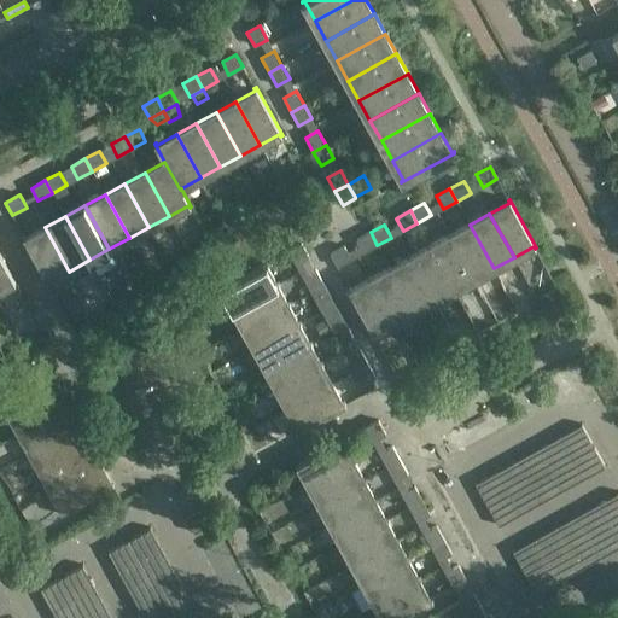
[(494,268),(470,225),(450,235),(474,279),(494,268)]
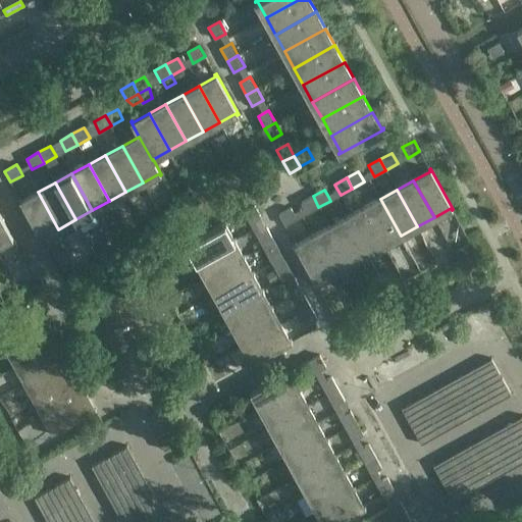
[(58,229),(38,192),(21,201),(20,199),(19,200),(42,241),(43,240),(42,238),(58,229)]
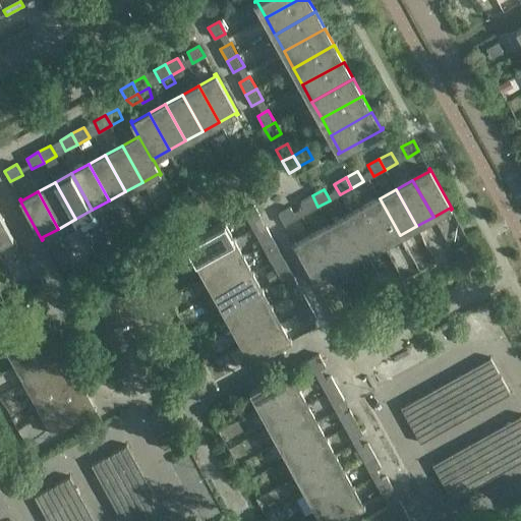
[(317,207),(312,195),(300,203),(306,213),(317,207)]
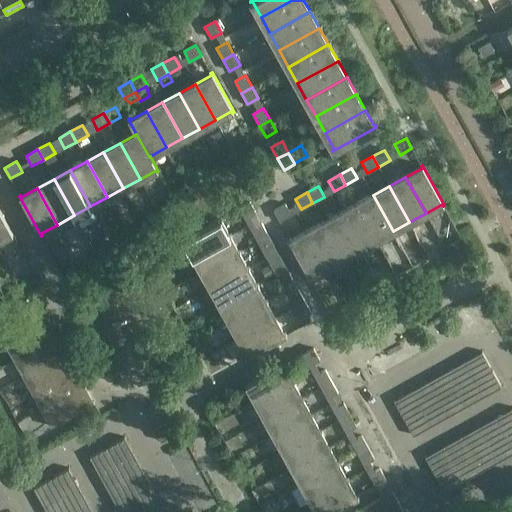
[(393,231),(373,195),(356,204),(376,240),(393,231)]
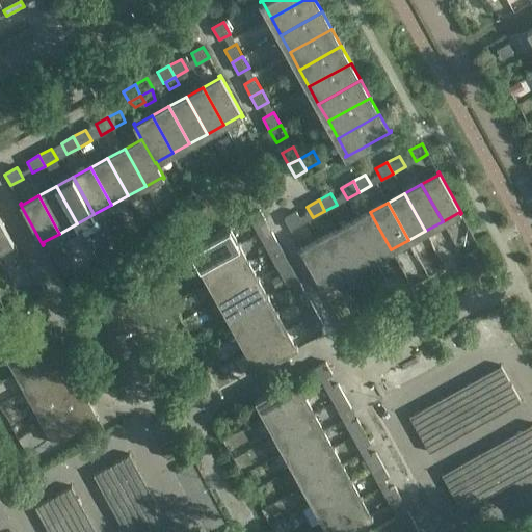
[(266,222),(260,210),(248,216),(256,229),(266,222)]
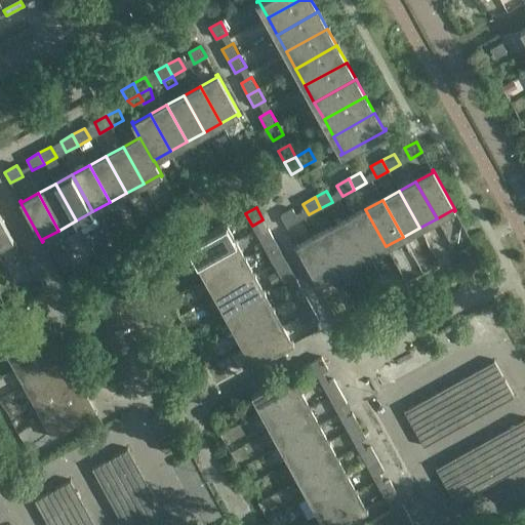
[(298,220),(295,214),(292,209),(281,216),(286,227),(298,220)]
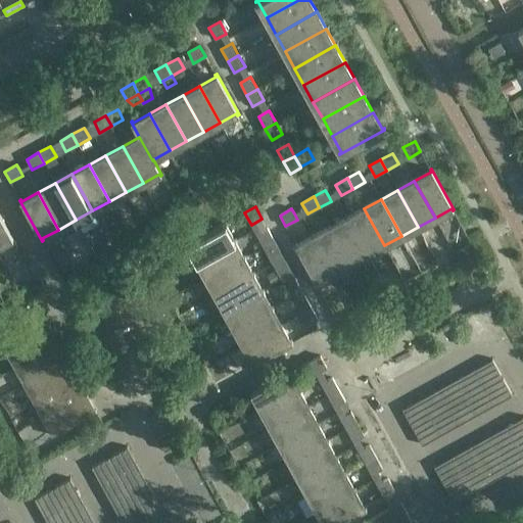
[(384,245),(364,208),(347,218),(368,255),(384,245)]
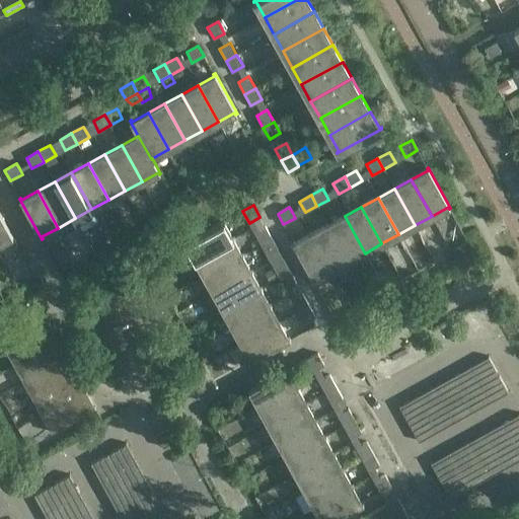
[(13,237),(0,214),(0,242),(11,236),(11,238),(13,237)]
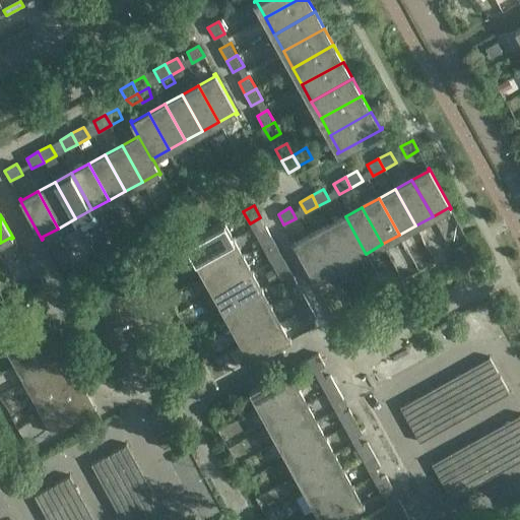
[(366,254),(345,216),(328,225),(348,263),(366,254)]
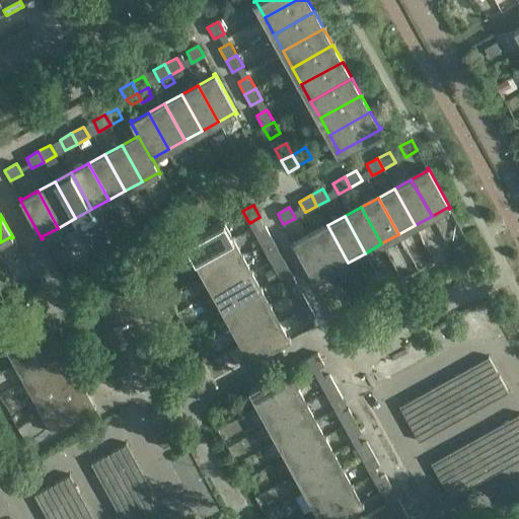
[(196,260),(232,239),(224,223),(225,222),(225,220),(184,243),(184,244),(187,243),(196,260)]
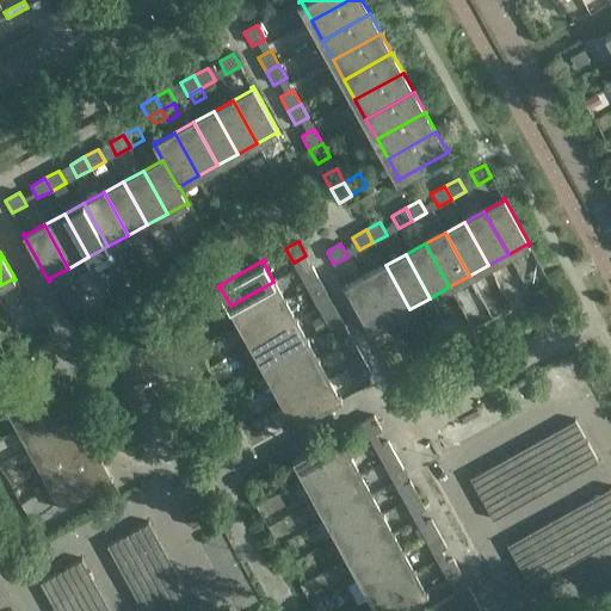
[(409,309),(386,265),(366,276),(390,320),(409,309)]
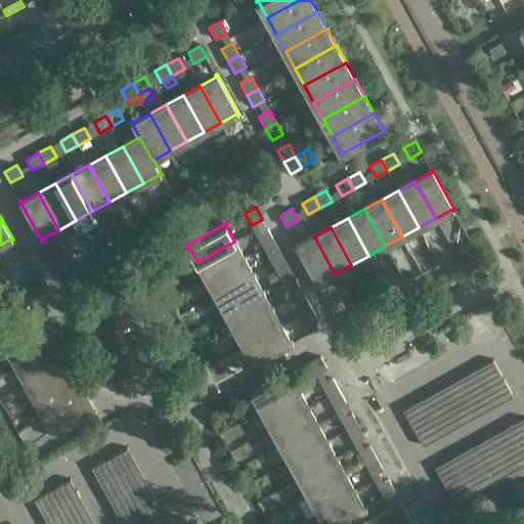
[(274,241),(268,229),(257,235),(264,247),(274,241)]
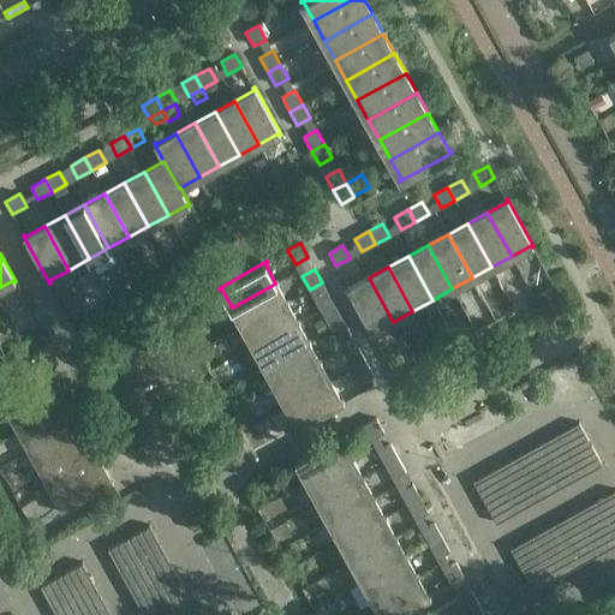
[(393,322),(369,278),(350,288),(348,286),(346,287),(372,335),(375,334),(374,333),(393,322)]
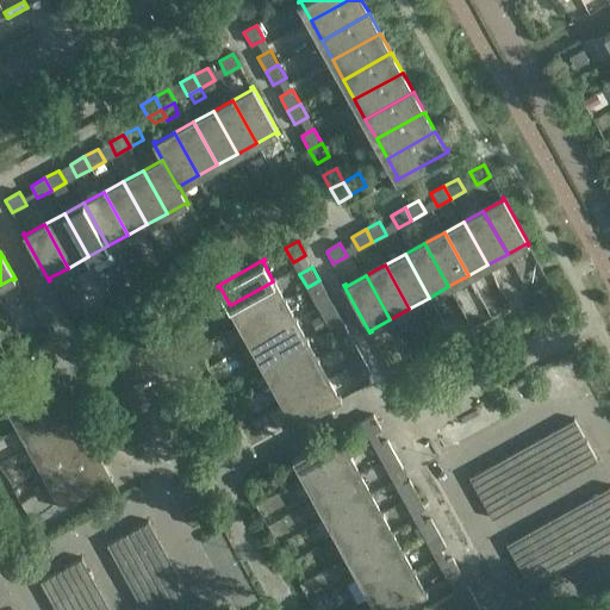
[(327,294),(319,280),(307,287),(315,302),(327,294)]
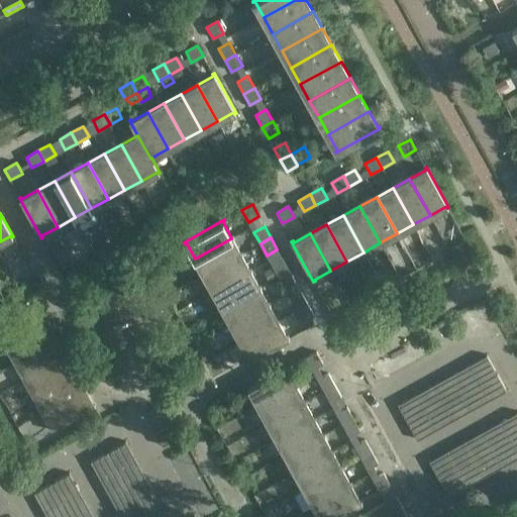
[(204,275),(241,254),(231,238),(195,259),(204,275)]
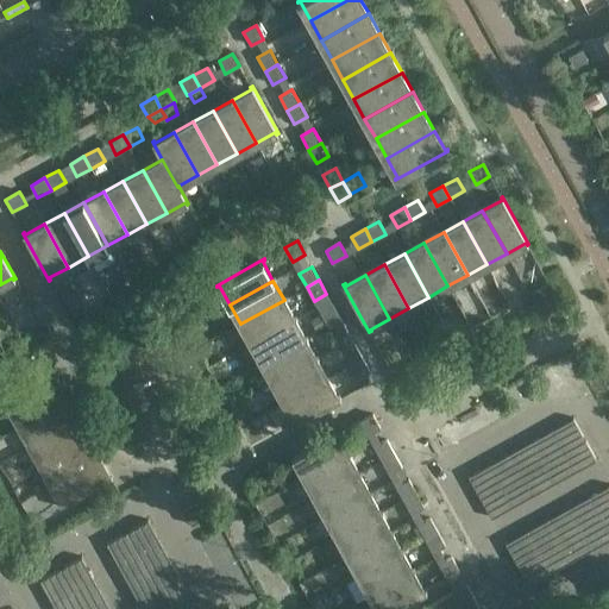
[(251,344),(295,320),(284,300),(240,324),(251,344)]
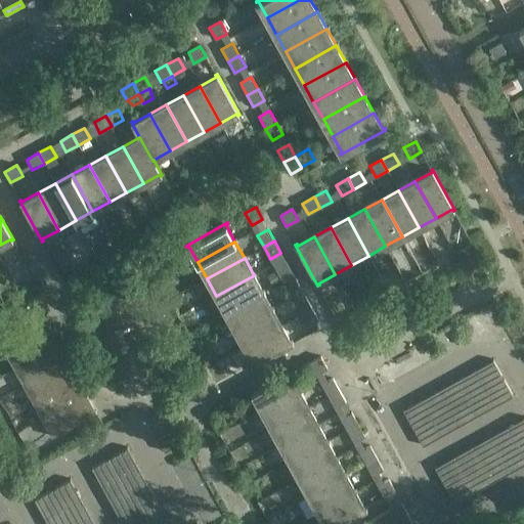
[(293,274),(287,263),(275,269),(282,280),(293,274)]
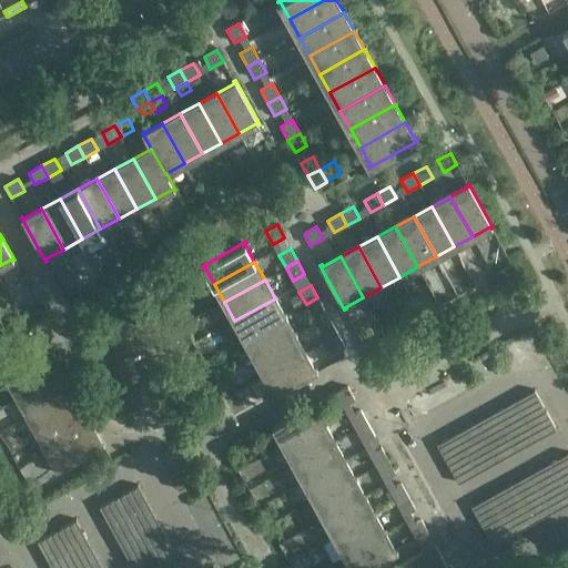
[(325,311),(317,297),(306,304),(313,317),(325,311)]
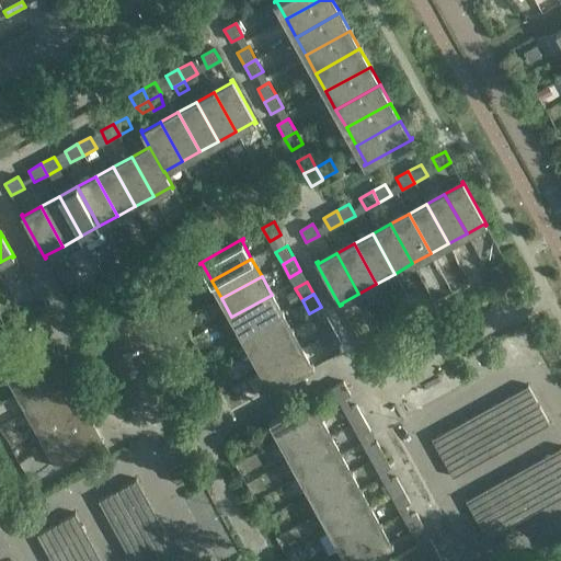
[(241,334),(282,312),(272,295),(231,317),(241,334)]
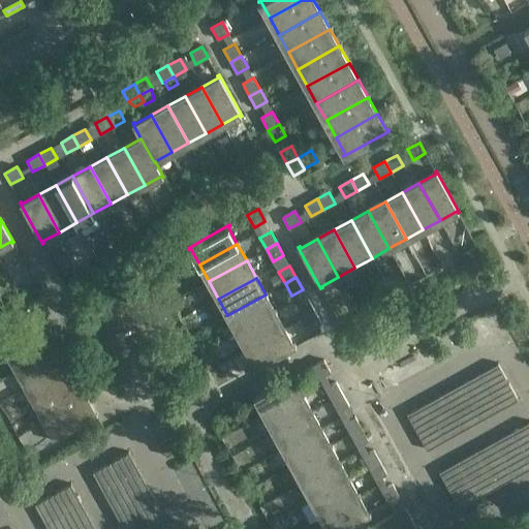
[(237,333),(275,312),(266,294),(227,315),(237,333)]
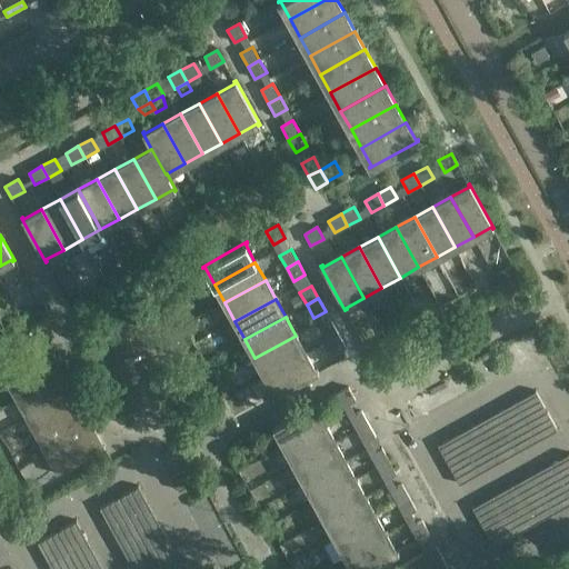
[(338,335),(331,322),(319,328),(327,341),(338,335)]
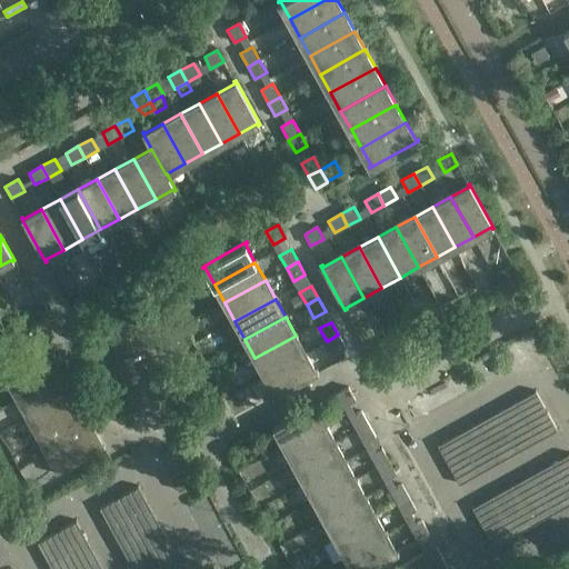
[(346,348),(338,335),(327,341),(333,353),(346,348)]
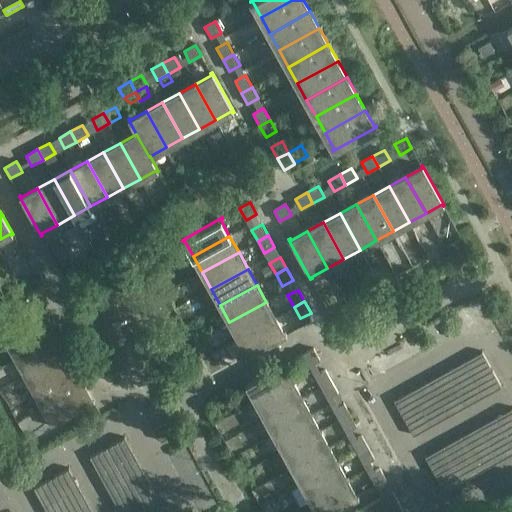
[(239,338),(275,318),(266,302),(229,322),(239,338)]
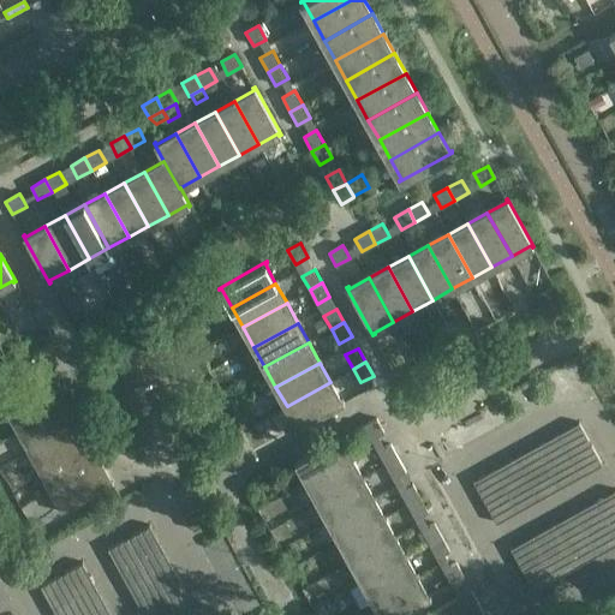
[(360,382),(353,369),(348,371),(356,386),(360,382)]
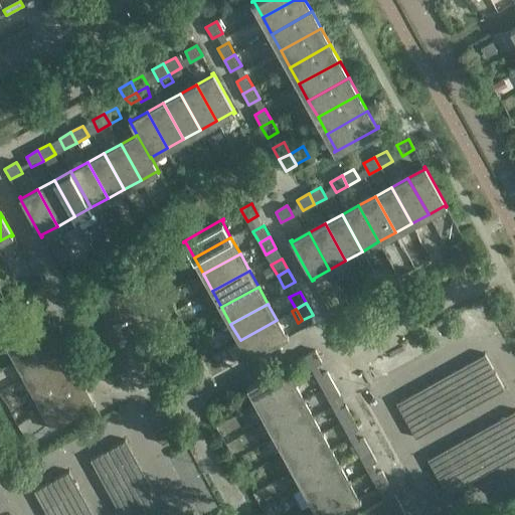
[(247,358),(288,336),(288,335),(286,336),(277,320),(240,340),(248,356),(247,357),(247,358)]
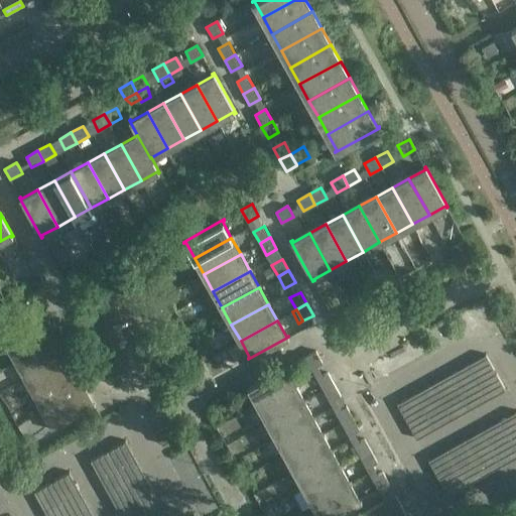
[(15,362),(56,340),(47,324),(6,346),(15,362)]
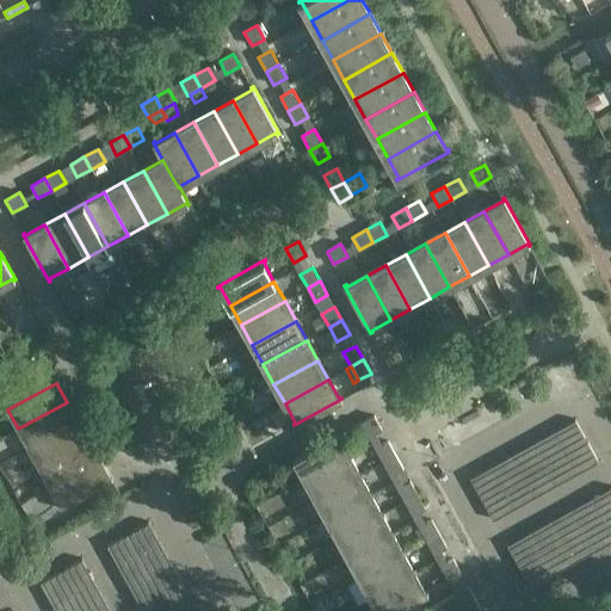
[(30,449),(78,421),(67,402),(18,429),(30,449)]
